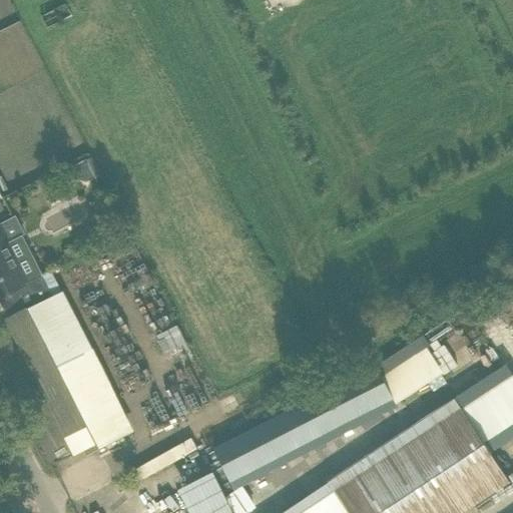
[(21,236),(21,229),(15,218),(1,224),(10,242),(21,236)]
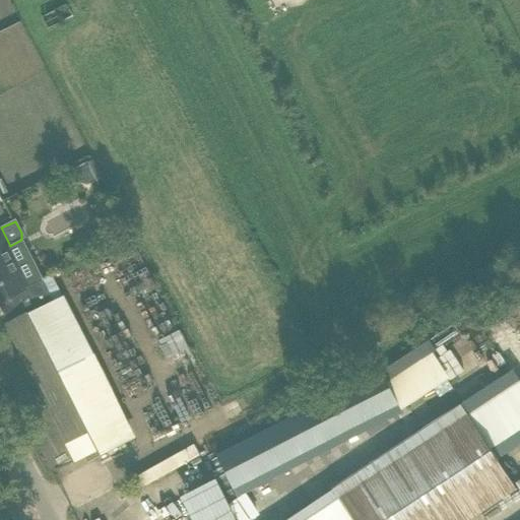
[(28,286),(7,247),(10,246),(1,228),(0,229),(0,306),(8,323),(61,297),(50,275),(28,286)]
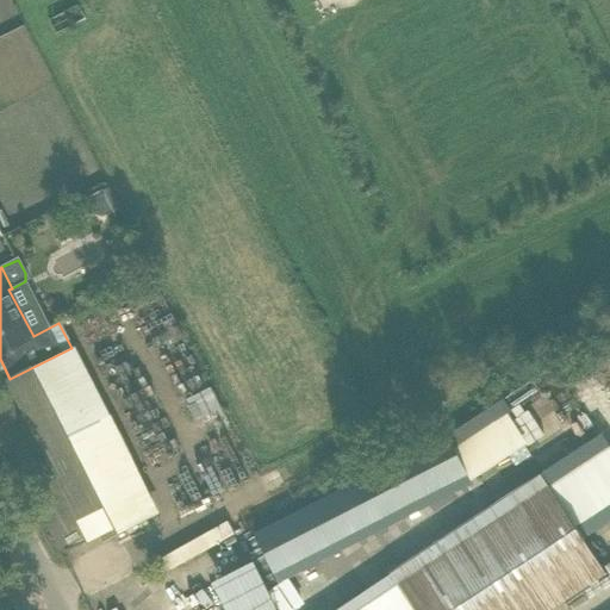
[(209,386),(185,399),(195,421),(219,408),(209,386)]
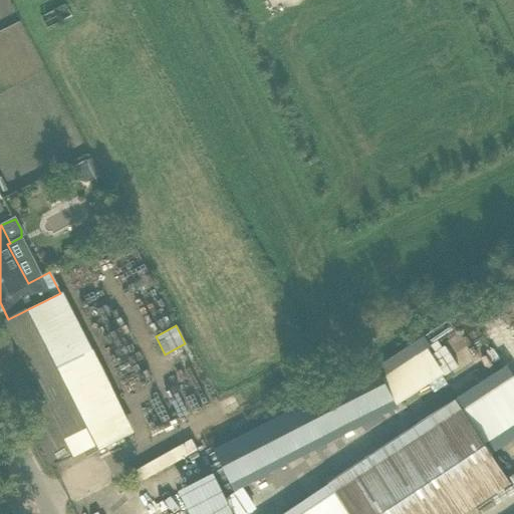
[(185,494),(196,513),(246,513),(233,490),(406,392),(388,360),(213,459),(221,473),(185,494)]
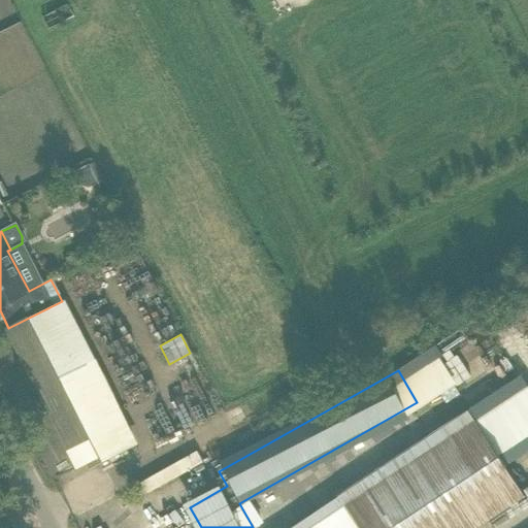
[(467,409),(340,495),(360,527),(476,527),(524,496),(504,467),(527,451),(527,384),(522,374),(467,409)]
